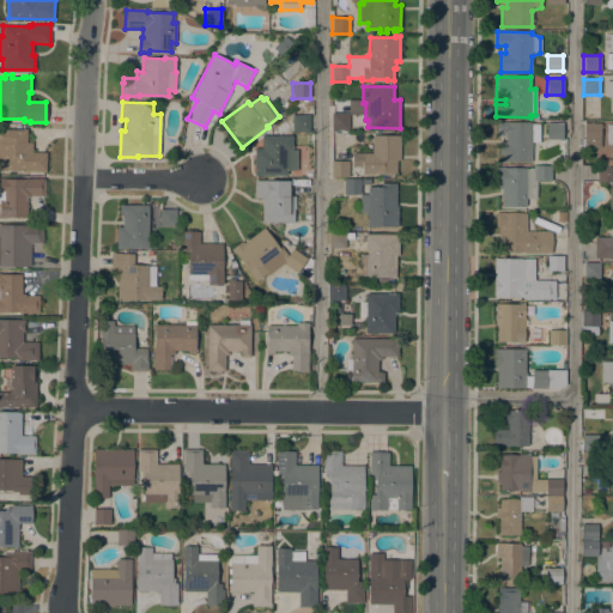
[(332,111),(349,111),(349,131),(332,131),(332,111)]
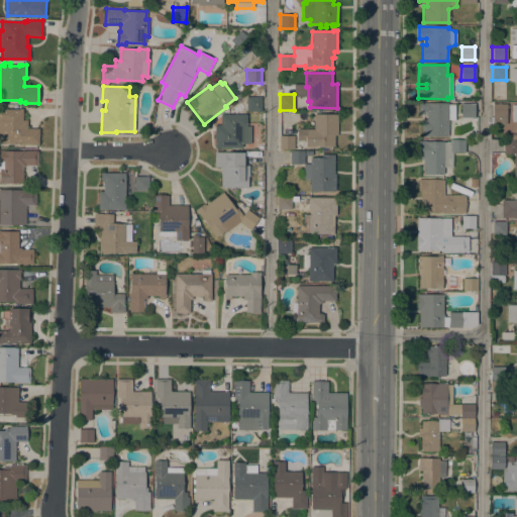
[(261,111),(246,111),(246,97),(262,97),(261,111)]
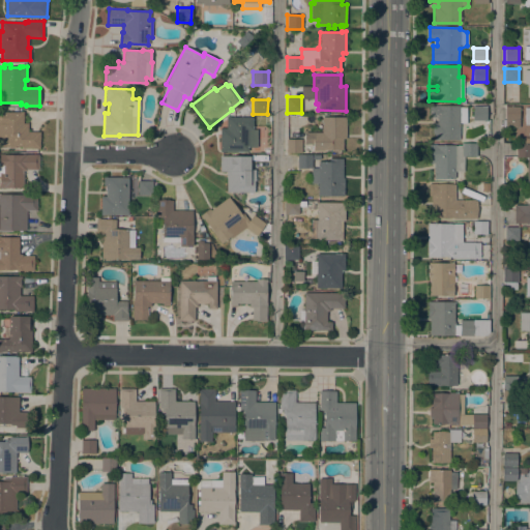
[(459,106),(459,108),(467,108),(466,123),(460,123),(460,140),(432,140),(432,122),(437,123),(437,118),(429,118),(429,106),(459,106)]
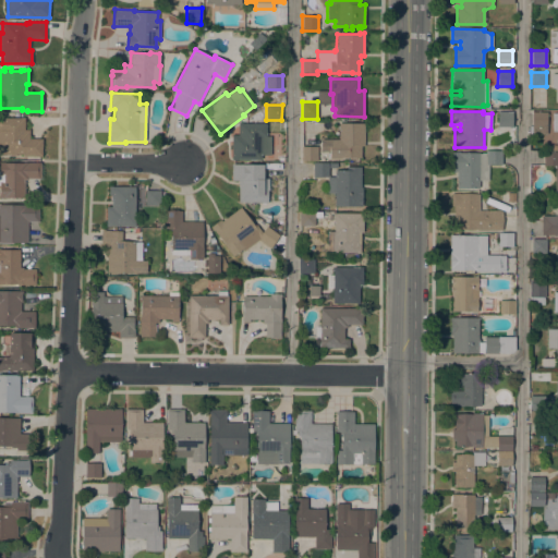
[(512,128),(497,126),(498,112),(512,112),(512,128)]
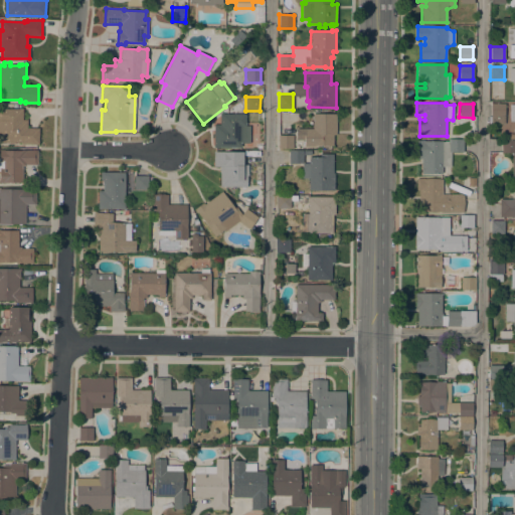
[(504,124),(490,124),(491,104),(504,104),(504,124)]
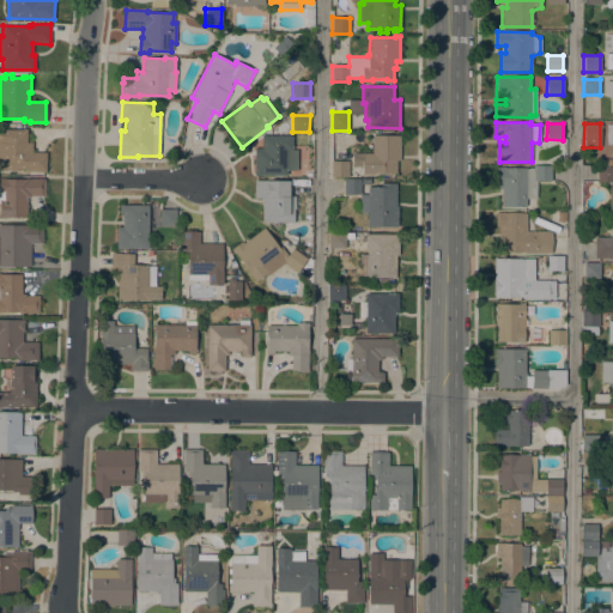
[(0,129),(26,129),(26,143),(31,143),(31,153),(46,153),(46,171),(24,171),(24,170),(17,170),(17,171),(11,171),(11,170),(0,170),(0,129)]
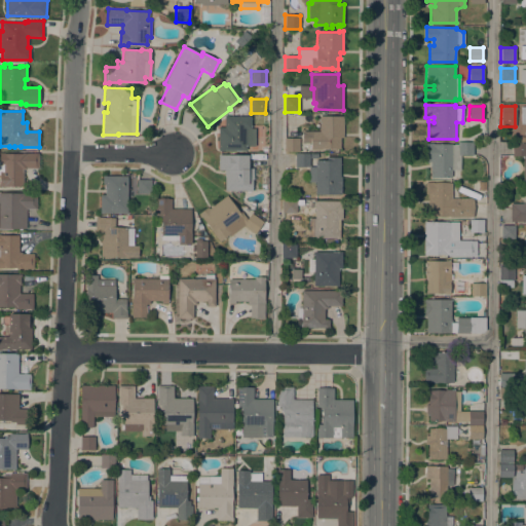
[(342,138),(340,138),(339,149),(322,149),(322,150),(310,150),(310,144),(302,144),(302,132),(318,132),(320,116),(343,116),(342,138)]
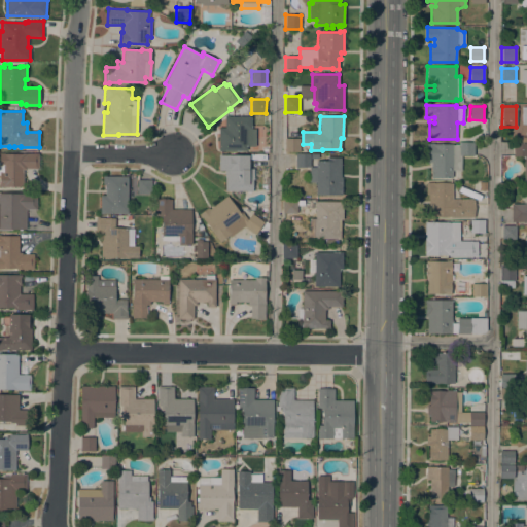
[(251,117),(250,129),(255,129),(255,146),(246,146),(246,151),(230,151),(226,151),(224,151),(218,151),(218,128),(224,128),(224,117),(251,117)]
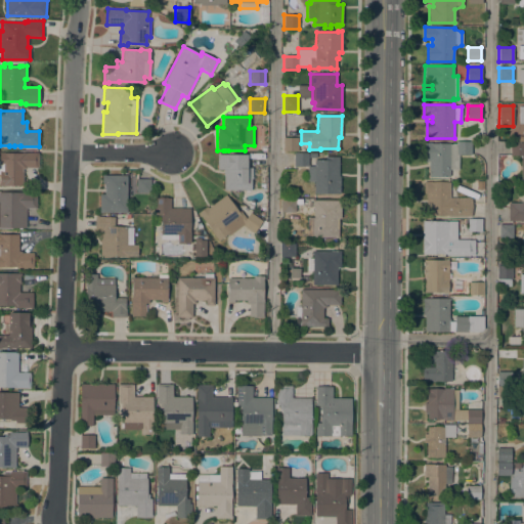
[(298,151),(282,150),(282,137),(298,138),(298,151)]
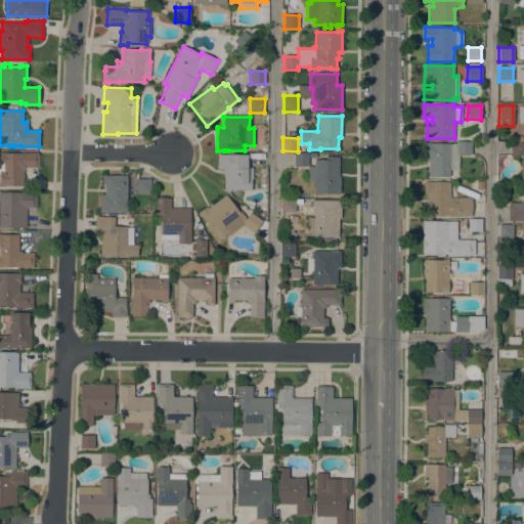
[(449,143),(449,144),(456,144),(456,142),(471,142),(471,155),(459,155),(459,169),(449,169),(449,176),(428,176),(429,162),(424,162),(425,143),(449,143)]
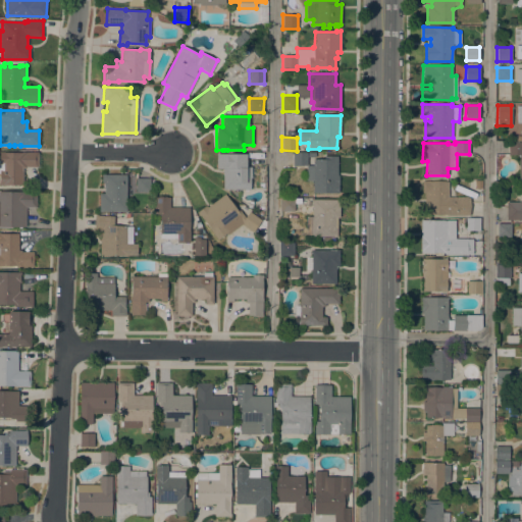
[(521,177),(519,177),(519,155),(508,155),(508,143),(521,143),(521,177)]
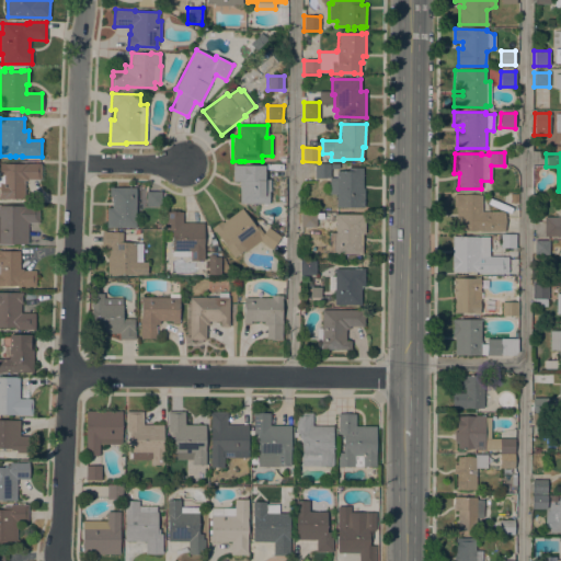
[(0,163),(41,164),(41,180),(27,180),(27,181),(24,181),(23,199),(3,198),(3,199),(0,199),(0,163)]
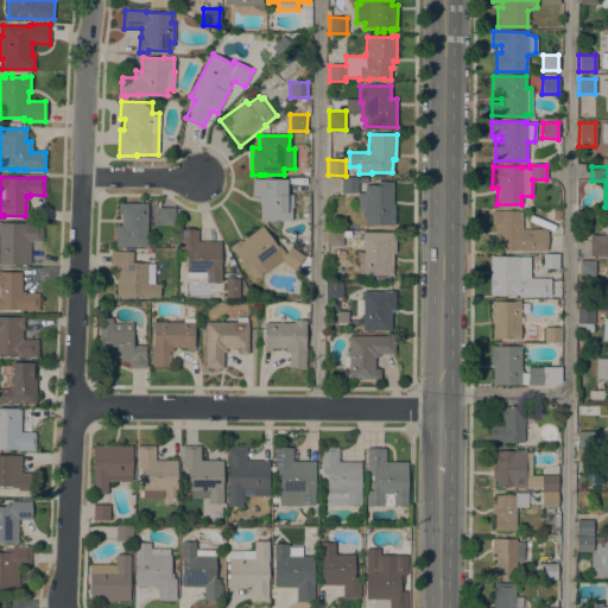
[(358,178),(358,192),(341,192),(341,178),(358,178)]
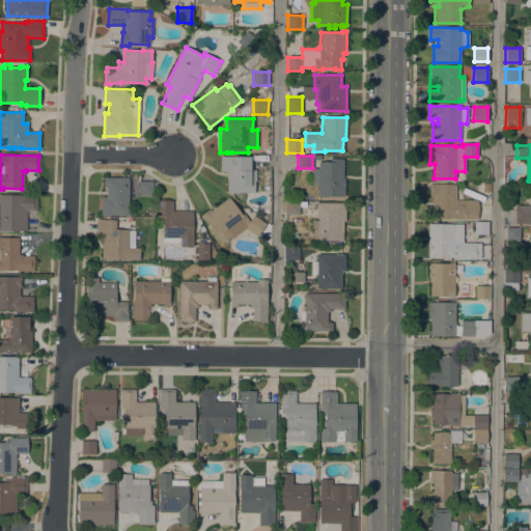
[(250,157),(250,170),(256,170),(255,182),(254,182),(254,193),(227,193),(227,172),(220,172),(220,157),(250,157)]
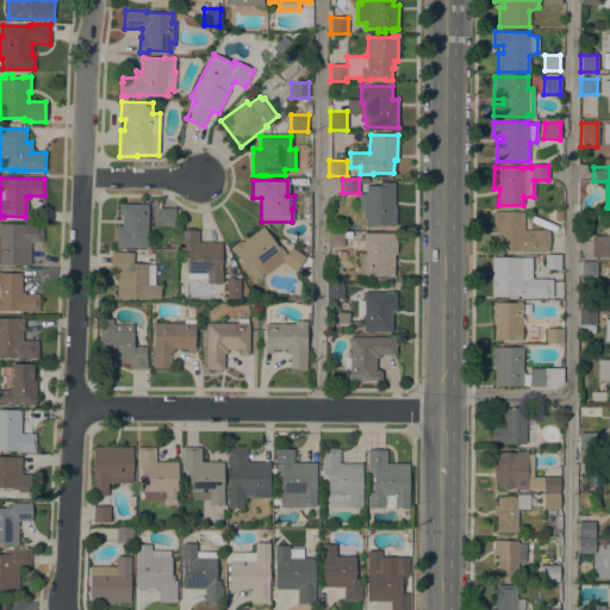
[(393,206),(396,206),(396,225),(365,225),(366,211),(358,211),(359,194),(366,194),(366,186),(379,186),(379,182),(394,184),(393,206)]
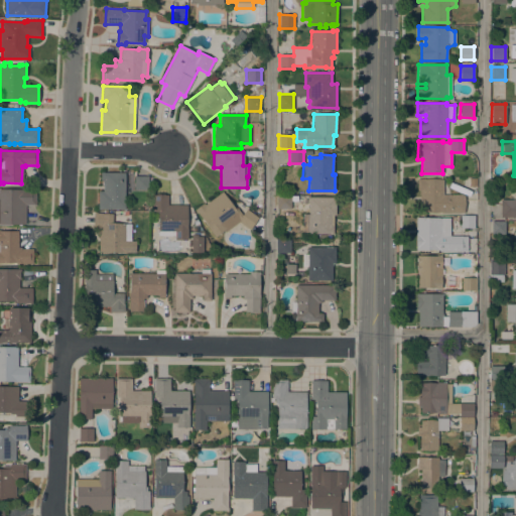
[(124,210),(98,209),(98,191),(102,191),(103,180),(100,180),(100,172),(125,172),(124,210)]
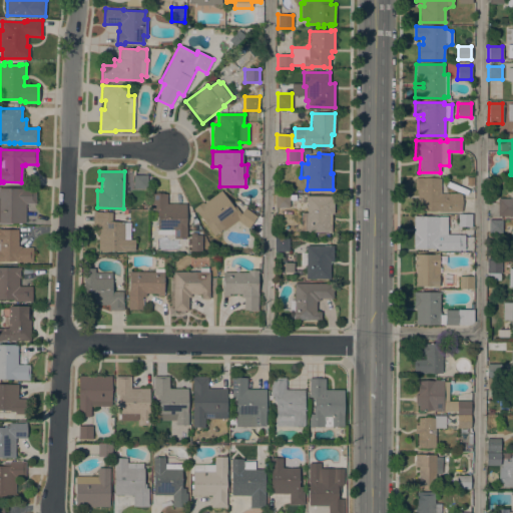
[(147,175),(147,189),(133,189),(133,175),(147,175)]
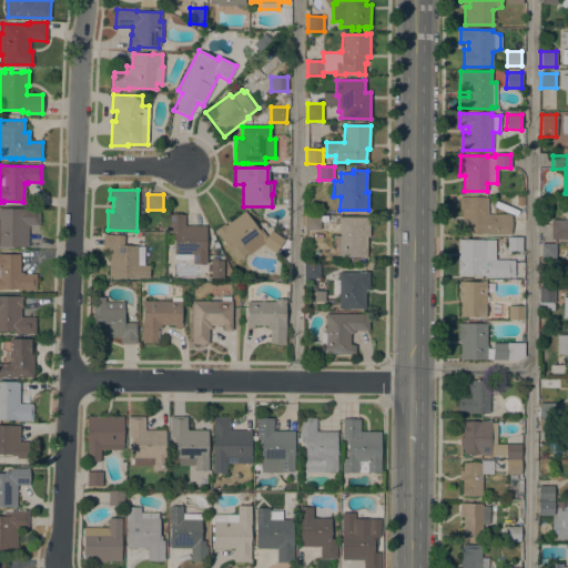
[(510,215),(510,234),(485,234),(464,233),(464,217),(462,217),(462,210),(459,210),(459,196),(467,196),(467,198),(487,198),(487,215),(510,215)]
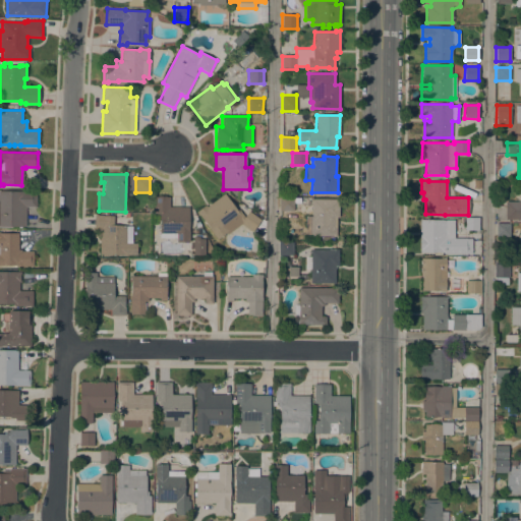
[(0,191),(31,191),(36,191),(36,208),(25,208),(25,227),(0,227),(0,191)]
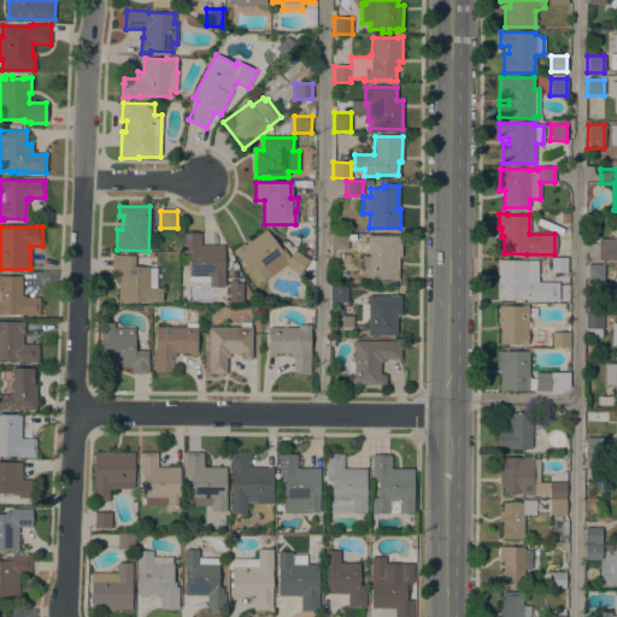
[(269,277),(268,276),(257,285),(233,252),(244,244),(245,246),(265,230),(278,247),(281,246),(289,257),(294,251),(309,260),(298,275),(285,265),(269,277)]
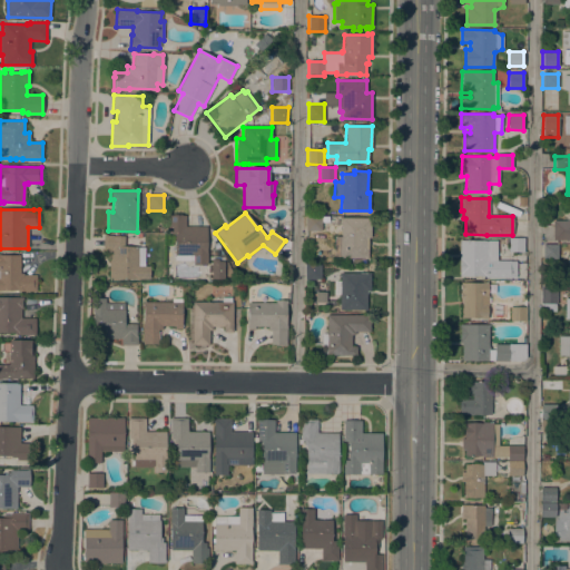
[(207,227),(207,265),(193,265),(193,262),(174,262),(175,234),(170,234),(170,229),(168,229),(168,216),(185,216),(185,227),(207,227)]
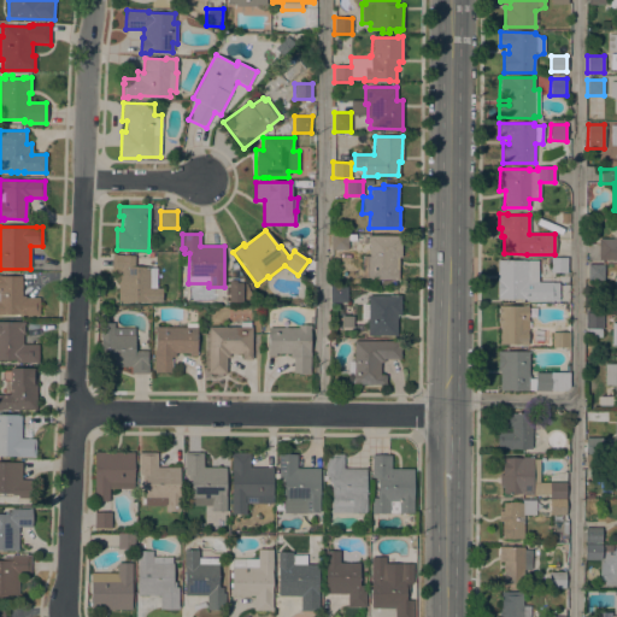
[(347,234),(347,235),(354,235),(353,242),(347,242),(347,250),(330,250),(330,234),(347,234)]
